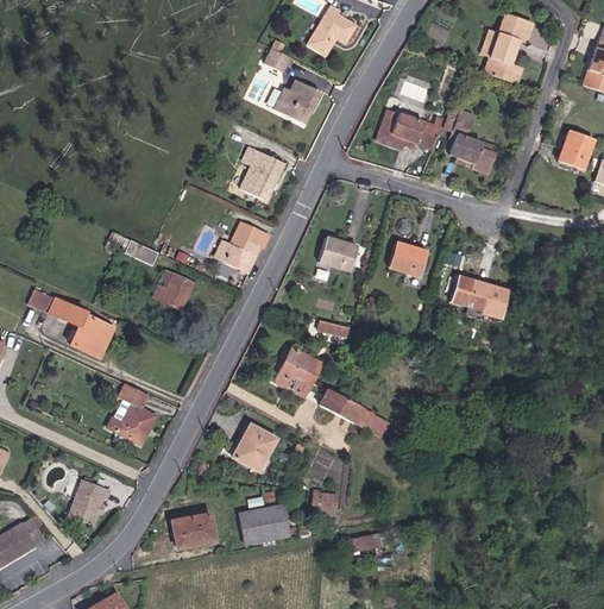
[(346,38),(354,42),(364,24),(351,17),(353,11),(341,5),(320,44),(337,54),(346,38)]
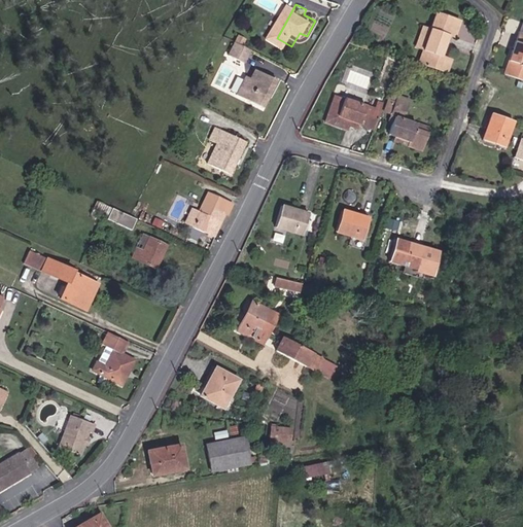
[(425,47),(445,55),(451,35),(455,35),(460,20),(438,12),(431,28),(425,47)]
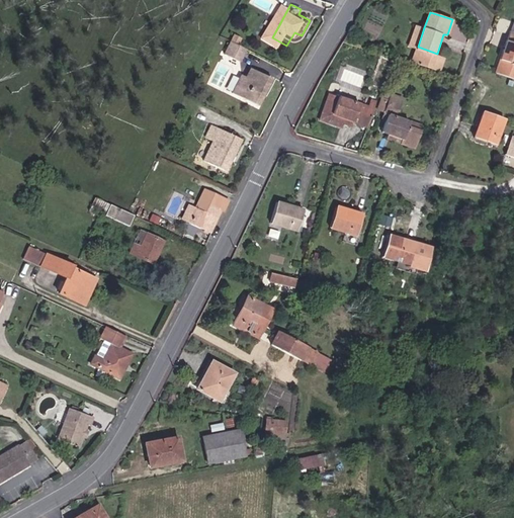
[(411,45),(418,47),(424,27),(417,25),(411,45)]
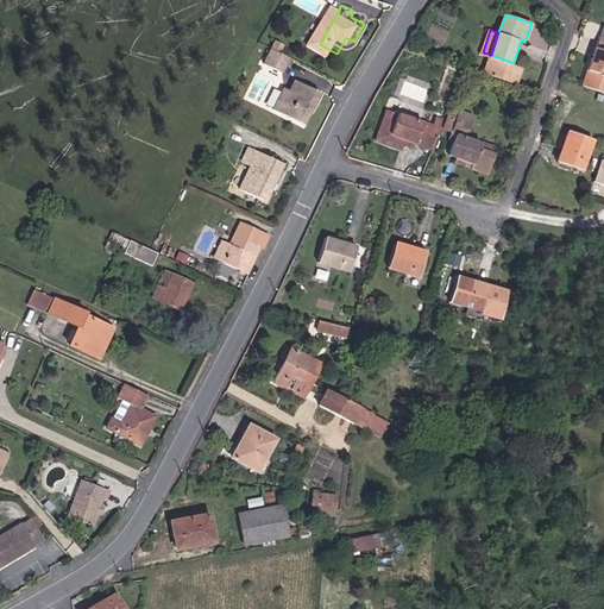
[(536,30),(532,39),(549,49),(555,39),(536,30)]
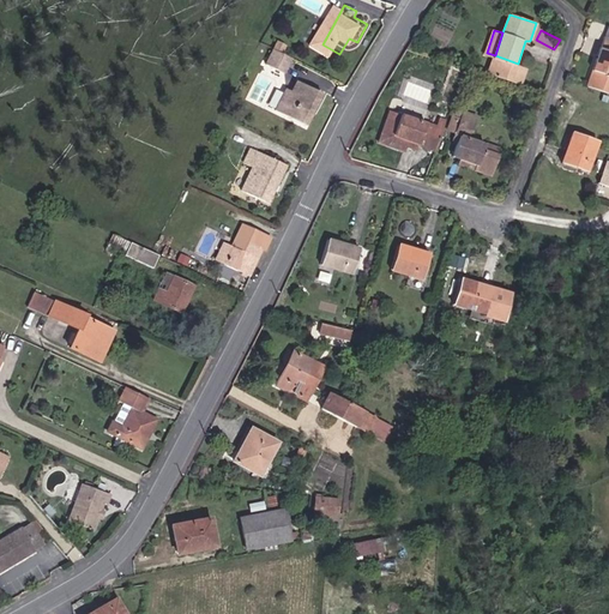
[(608,35),(600,32),(584,86),(608,95),(608,35)]
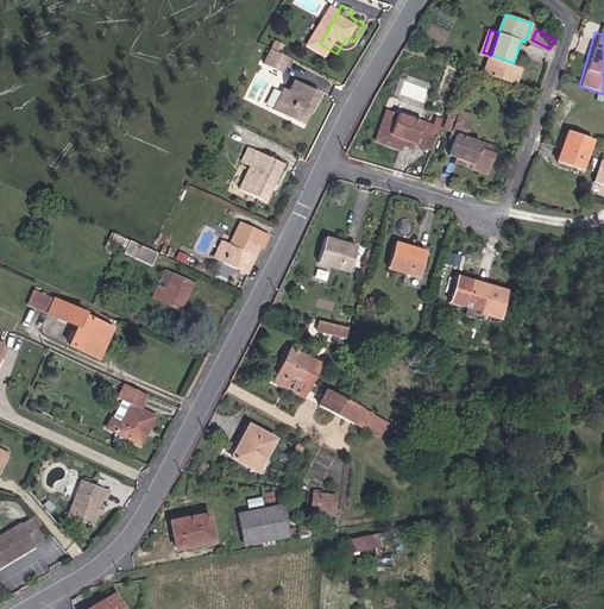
[(288,54),(293,45),(285,42),(281,50),(288,54)]
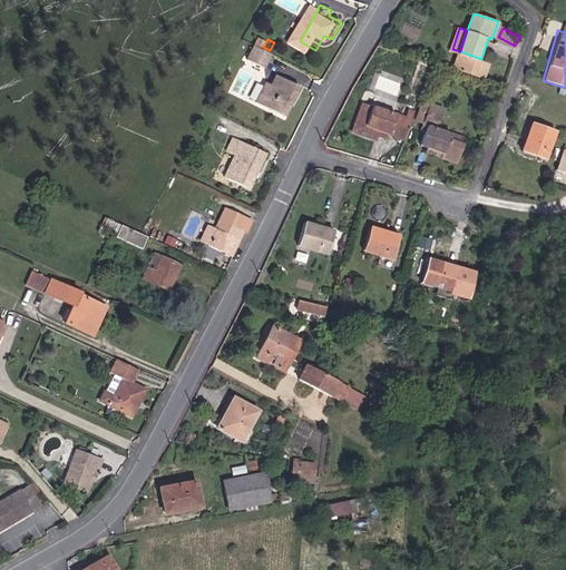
[(272,67),(279,55),(270,50),(263,47),(260,45),(254,59),(272,67)]
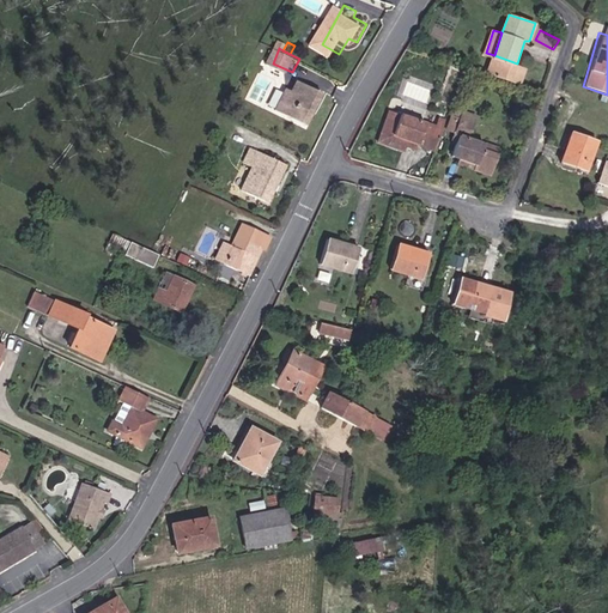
[(285,114),(316,129),(330,99),(309,89),(303,101),(293,97),(285,114)]
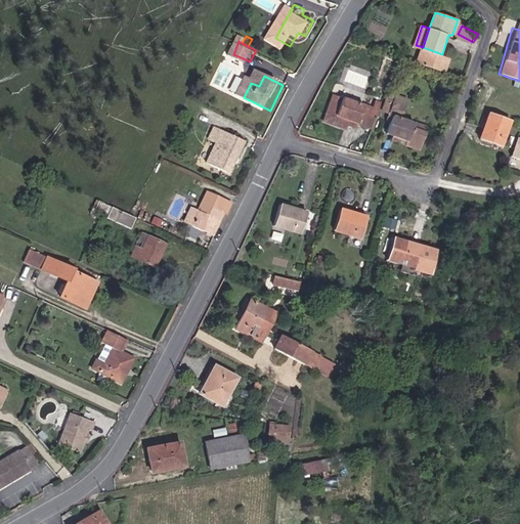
[(433,132),(421,129),(423,123),(410,120),(417,99),(402,95),(395,118),(398,118),(393,135),(397,136),(417,142),(416,146),(428,150),(433,132)]
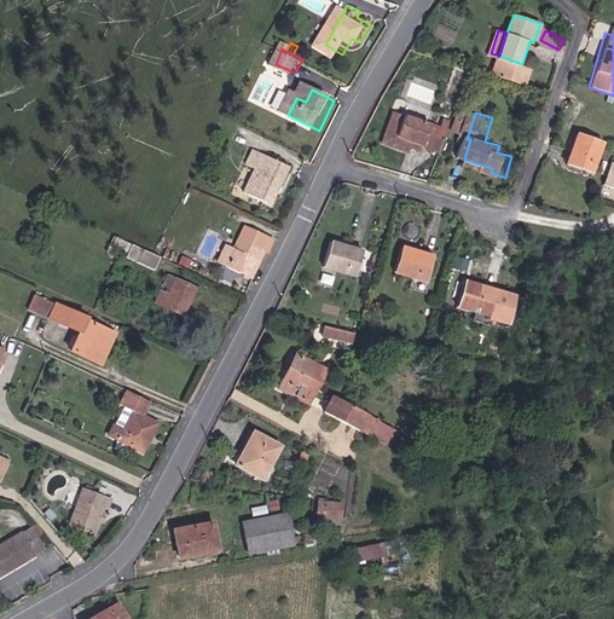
[(415,143),(444,151),(453,122),(447,121),(444,129),(392,114),(381,146),(411,155),(415,143)]
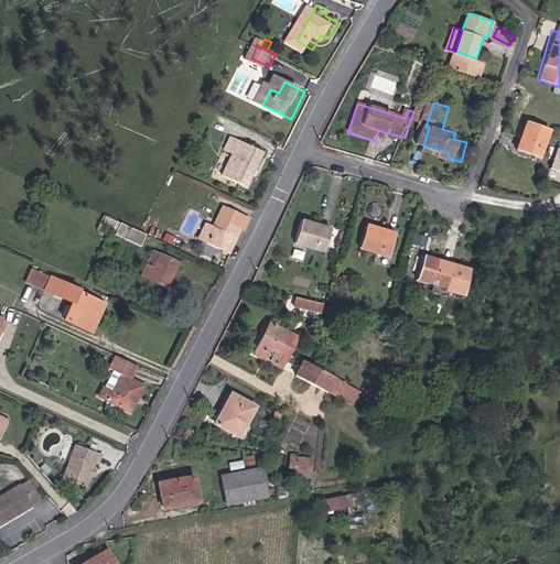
[(516,150),(537,155),(548,126),(526,119),(516,150)]
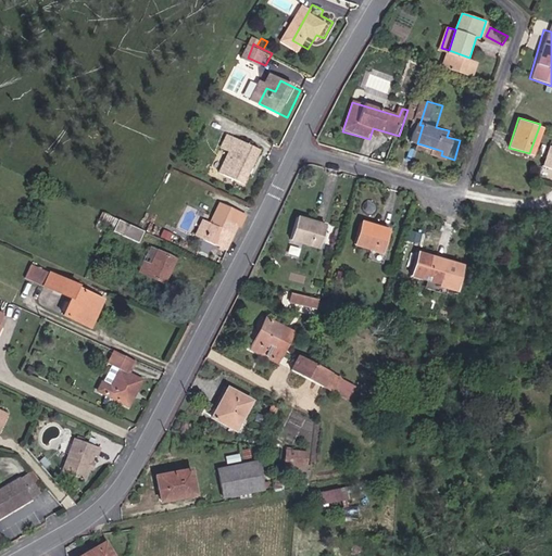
[(227,175),(240,181),(258,148),(228,134),(223,142),(230,147),(218,171),(227,175)]
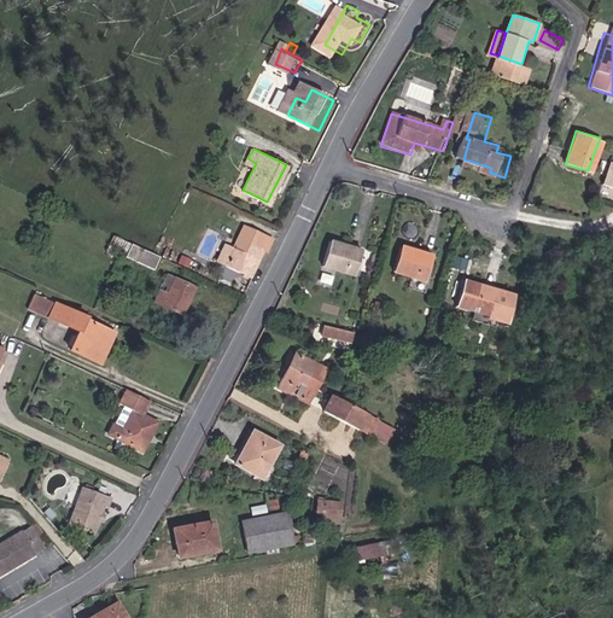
[(490,173),(491,168),(468,161),(467,167),(490,173)]
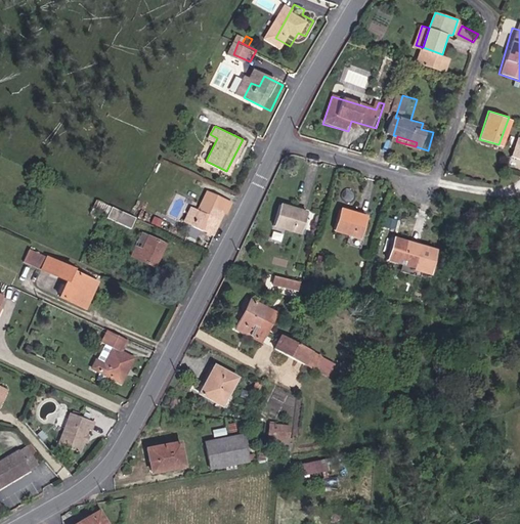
[(519,141),(517,140),(511,158),(519,161),(519,141)]
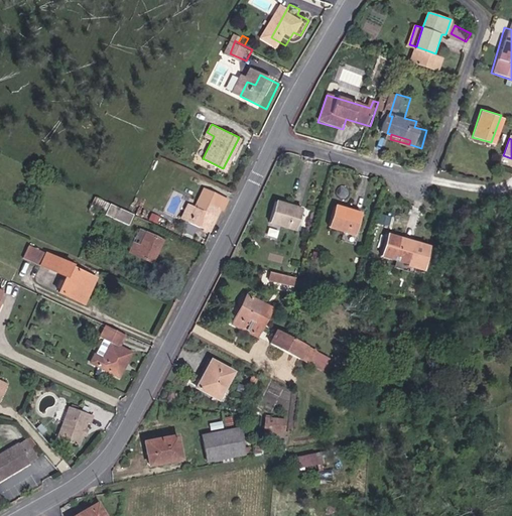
[(204,186),(187,221),(210,231),(220,209),(223,210),(229,198),(204,186)]
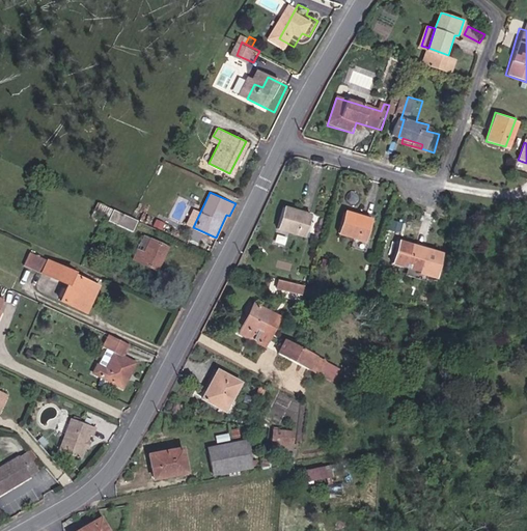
[(106,215),(130,225),(134,216),(110,205),(106,215)]
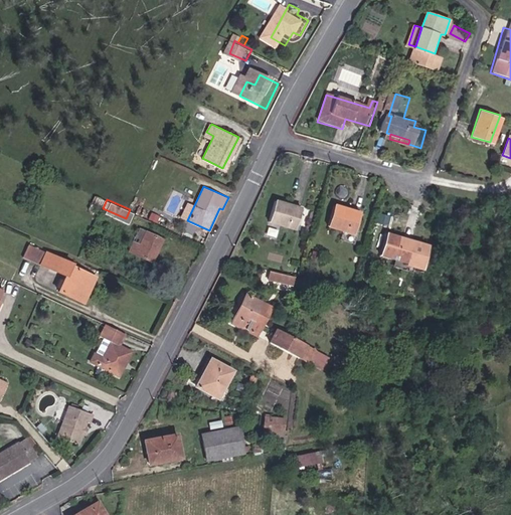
[(270,223),(296,230),(303,208),(277,200),(270,223)]
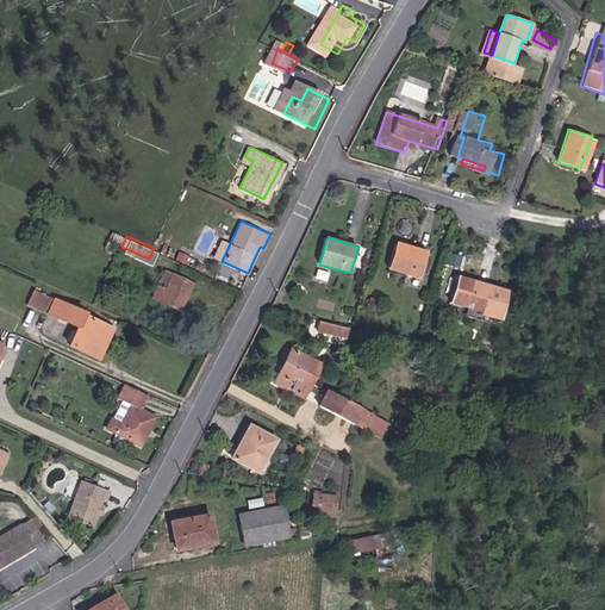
[(214,257),(222,261),(230,243),(223,240),(214,257)]
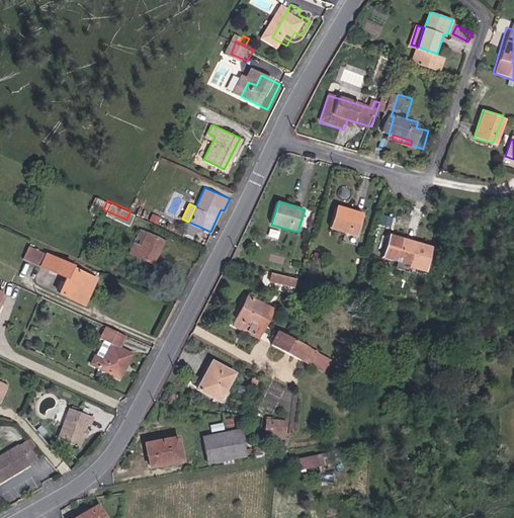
[(330,229),(358,237),(365,218),(336,208),(330,229)]
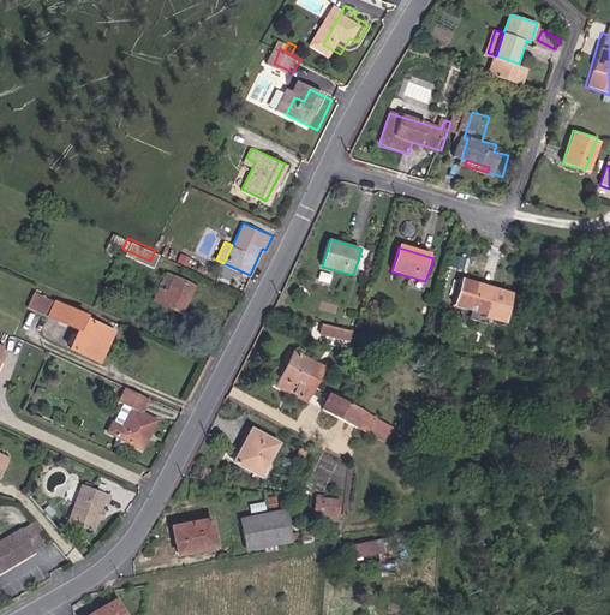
[(149,297),(177,311),(191,284),(162,270),(149,297)]
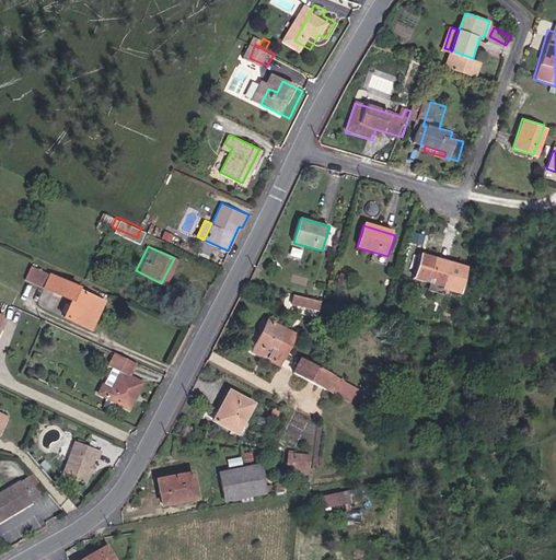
[(416,280),(443,289),(451,267),(424,258),(416,280)]
